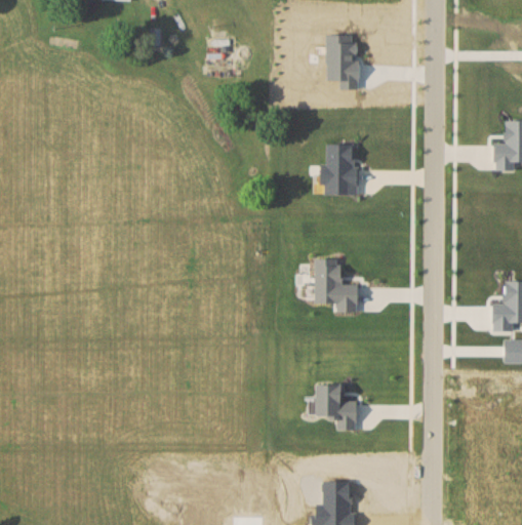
[(155,43),(163,44),(163,29),(155,28),(155,43)]
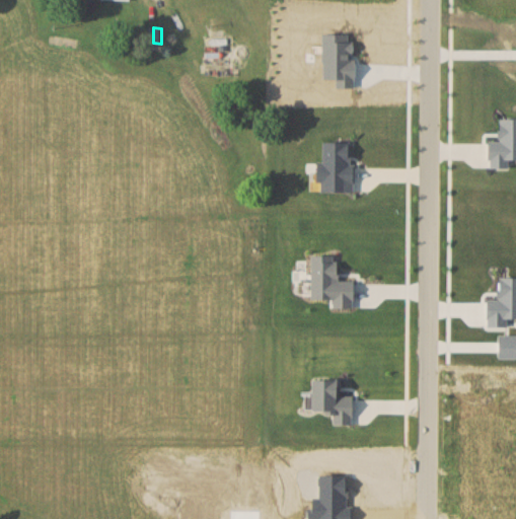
[(324,34),(323,75),(338,87),(356,90),(359,60),(355,43),(350,32),(334,29),(324,34)]
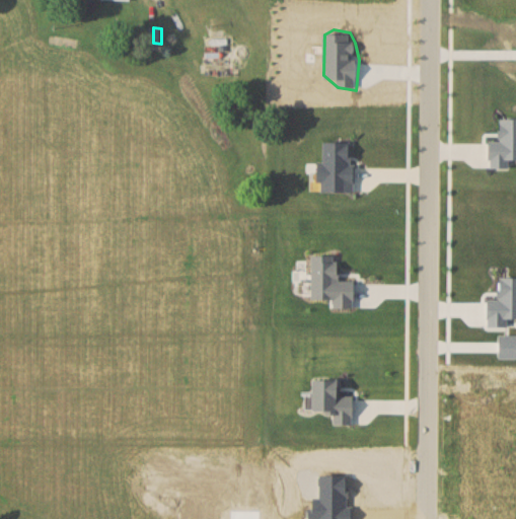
[(489,142),(490,159),(492,166),(510,168),(515,165),(515,117),(504,117),(499,142),(489,142)]
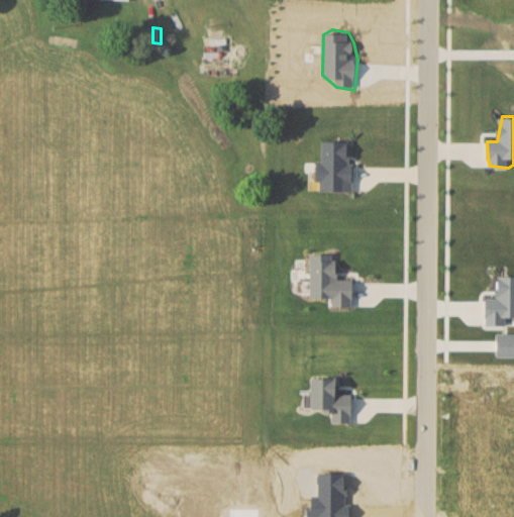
[(321,140),(323,156),(316,162),(314,181),(320,184),(321,190),(353,190),(354,182),(355,165),(352,160),(349,140),(321,140)]
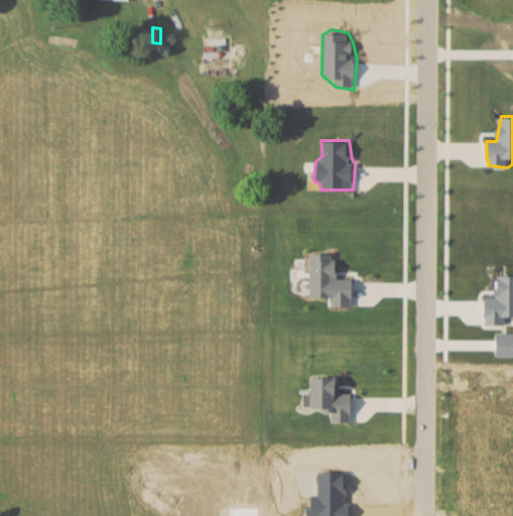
[(309,255),(311,296),(333,307),(352,308),(352,280),(335,275),(336,256),(309,255)]
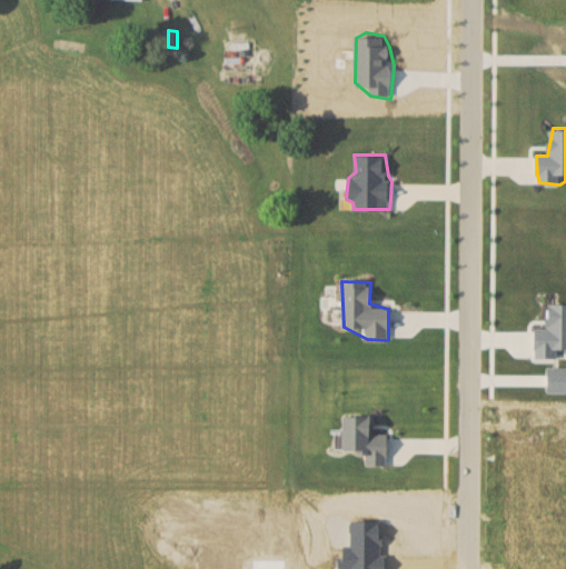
[(534,329),(537,358),(555,360),(565,357),(565,305),(549,305),(547,326),(534,329)]
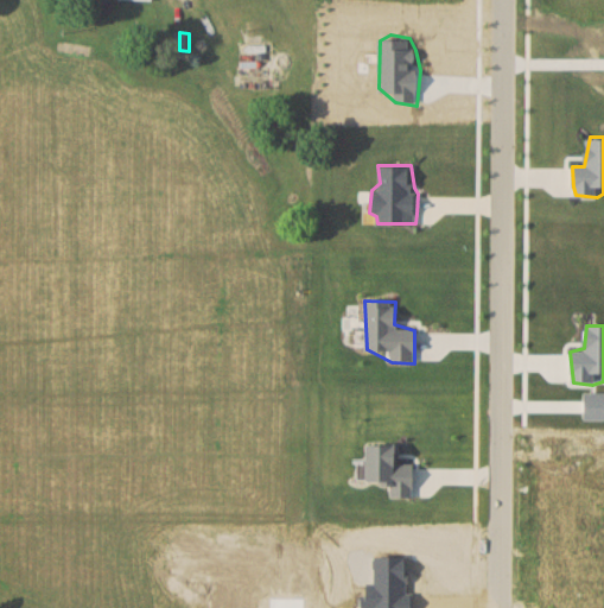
[(366,441),(366,480),(395,501),(415,502),(413,473),(393,468),(393,442),(366,441)]
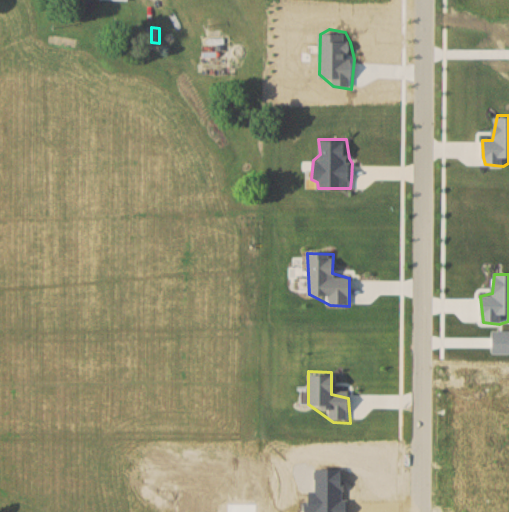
[(508,390),(489,390),(482,449),(508,449),(508,390)]
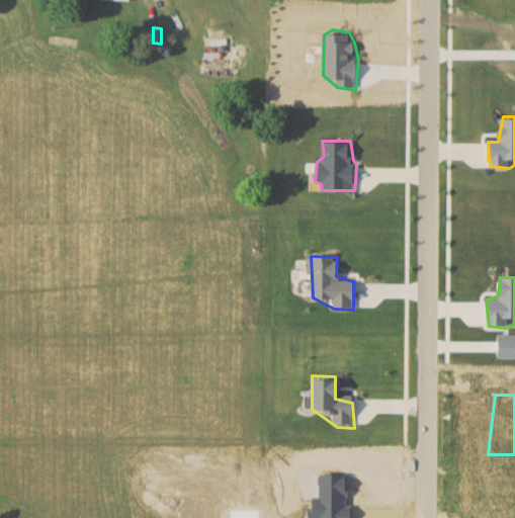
[(318,475),(309,517),(351,517),(350,473),(318,475)]
